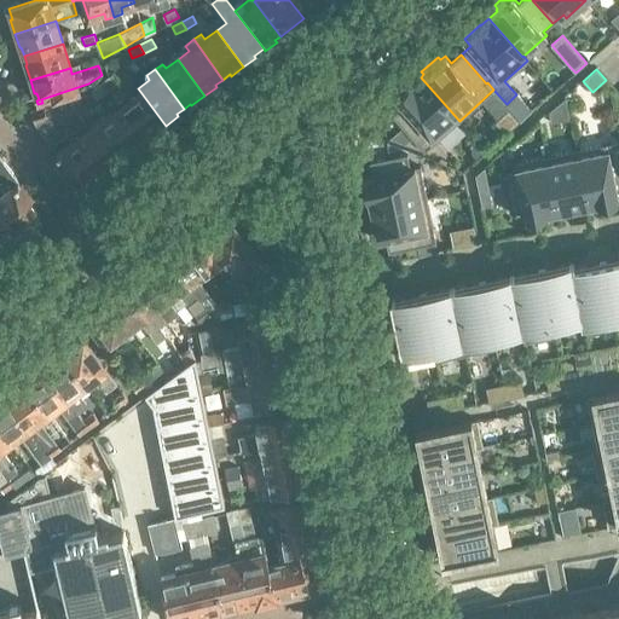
[(114,74),(103,82),(108,88),(115,98),(145,138),(152,132),(154,134),(166,126),(138,88),(127,97),(115,82),(119,80),(114,74)]
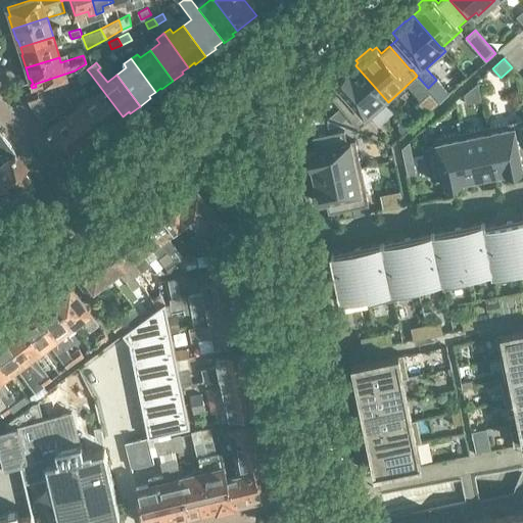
[(340,89),(331,97),(359,128),(388,102),(355,65),(347,73),(344,69),(334,79),(336,82),(335,83),(340,89)]
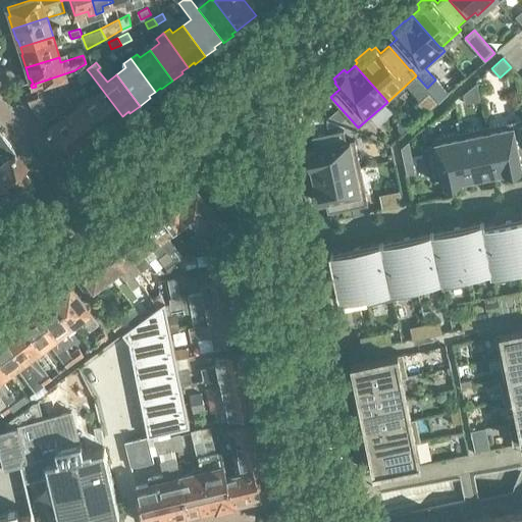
[(80,84),(91,74),(87,69),(75,77),(80,84)]
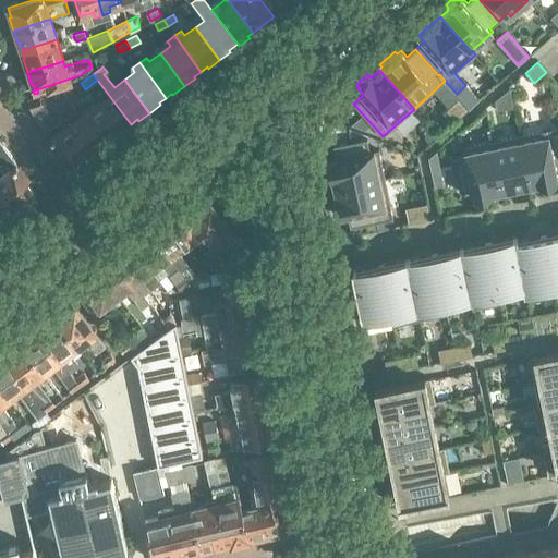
[(465,85),(457,94),(462,99),(470,109),(478,100),(471,92),(465,85)]
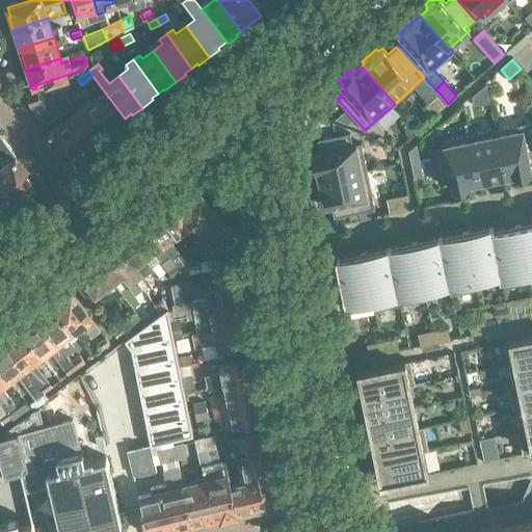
[(486,83),(472,96),(474,105),(489,103),(486,83)]
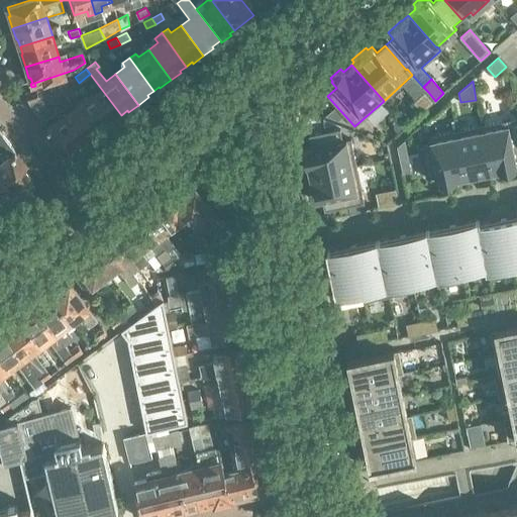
[(116,122),(114,120),(121,115),(96,82),(90,87),(93,90),(83,97),(107,128),(116,122)]
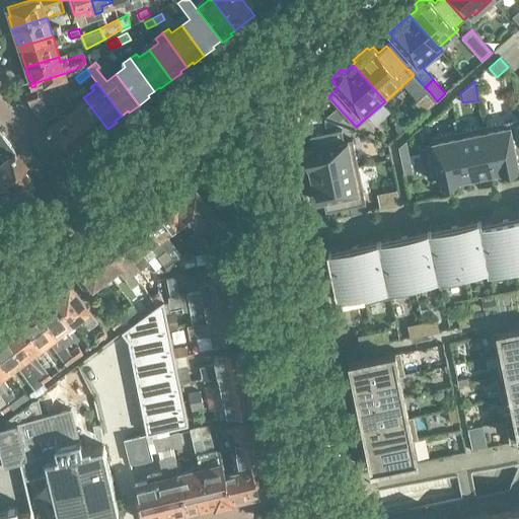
[(58,83),(52,85),(54,92),(67,112),(89,140),(94,136),(95,138),(107,129),(83,97),(74,104),(64,90),(59,89),(58,83)]
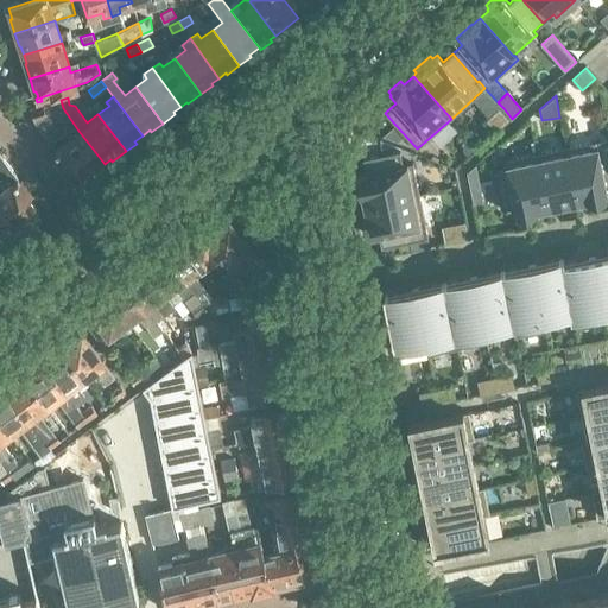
[(61,100),(38,107),(31,111),(35,121),(51,143),(62,133),(65,139),(55,147),(70,169),(74,165),(84,178),(105,164),(78,131),(63,108),(61,100)]
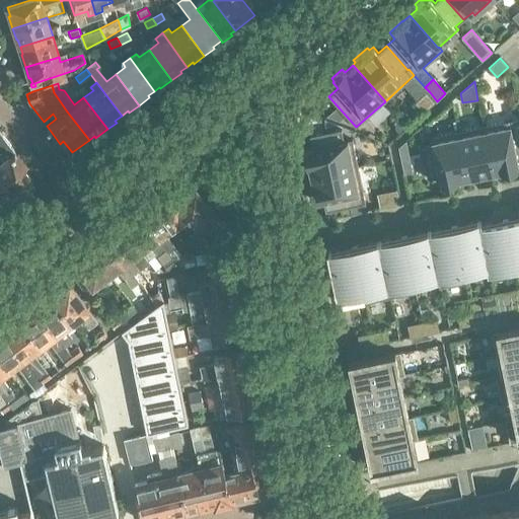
[(424,112),(435,101),(428,93),(416,103),(424,112)]
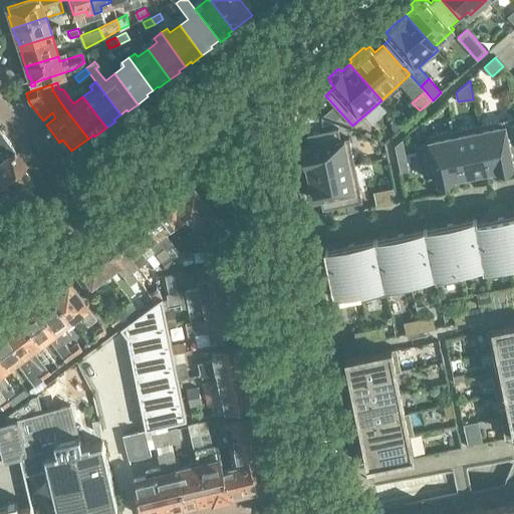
[(513,116),(479,124),(488,171),(497,169),(497,170),(513,167),(512,159),(513,158),(513,116)]
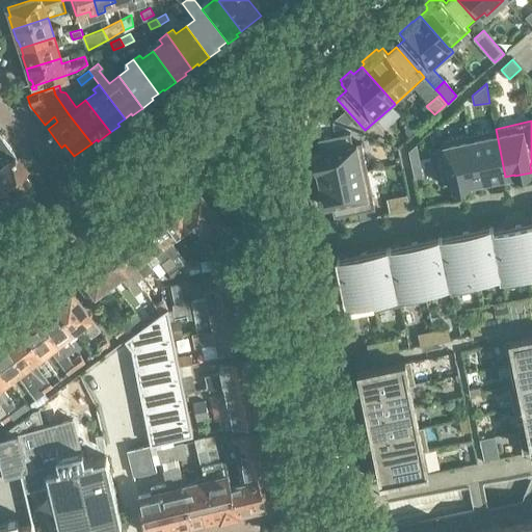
[(409,137),(418,130),(409,122),(406,125),(406,133),(409,137)]
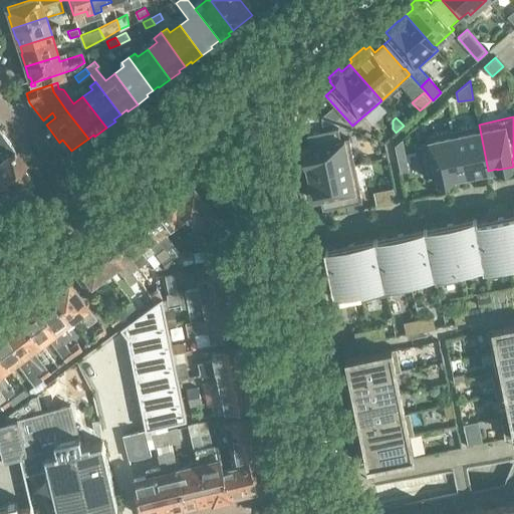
[(479,124),(453,130),(463,176),(488,171),(479,124)]
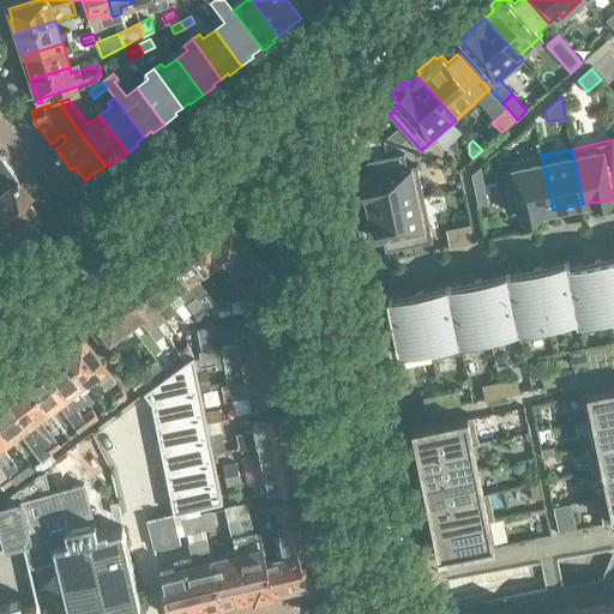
[(365,197),(366,197),(368,206),(423,196),(417,164),(407,167),(404,152),(367,160),(369,174),(361,176),(365,197)]
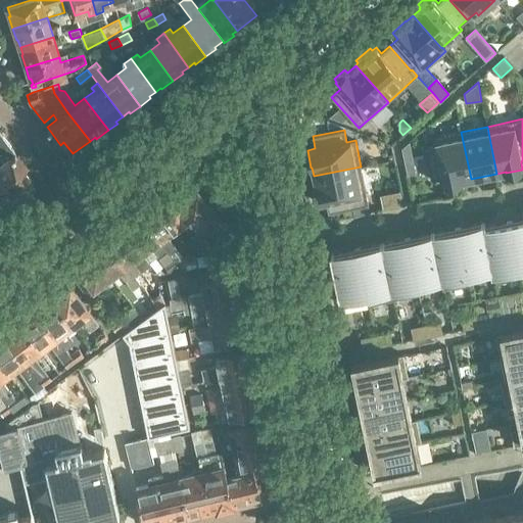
[(0,132),(0,173),(16,195),(33,184),(25,172),(28,170),(0,132)]
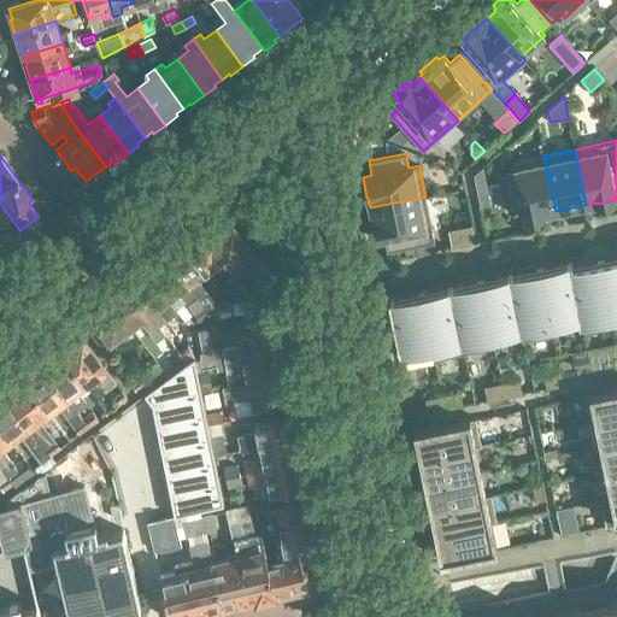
[(516,172),(501,175),(509,212),(523,210),(524,218),(532,217),(546,215),(546,213),(556,211),(544,156),(513,162),(516,172)]
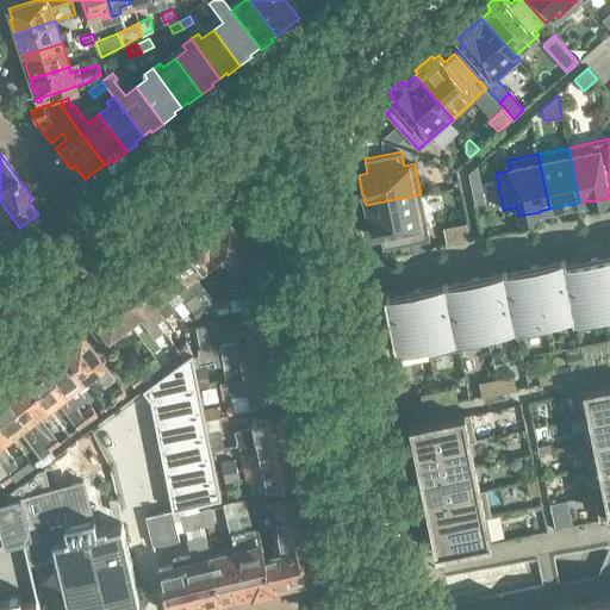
[(472,188),(483,186),(478,165),(468,173),(472,188)]
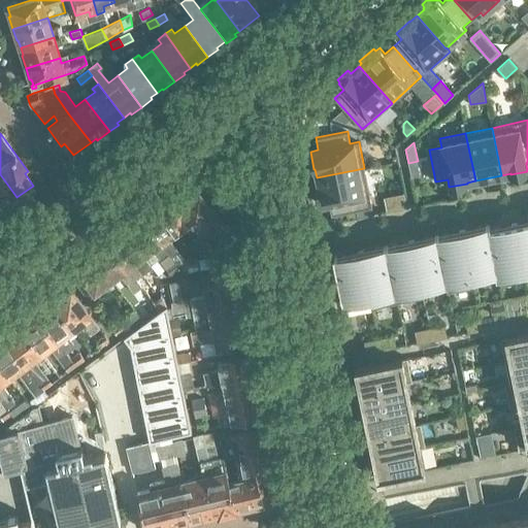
[(317,177),(319,187),(318,187),(321,204),(329,203),(331,215),(372,206),(364,168),(317,177)]
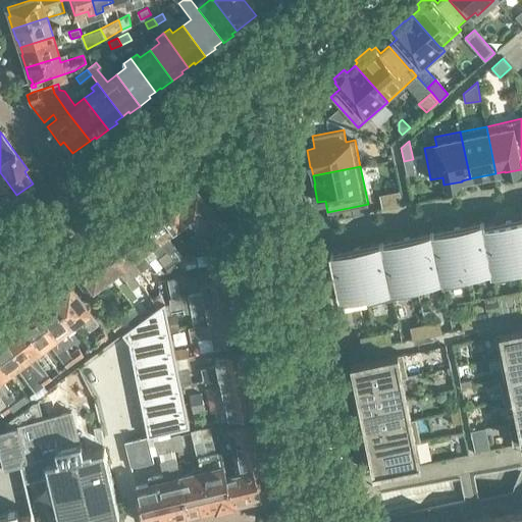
[(0,207),(1,209),(14,200),(12,199),(16,195),(0,172),(0,207)]
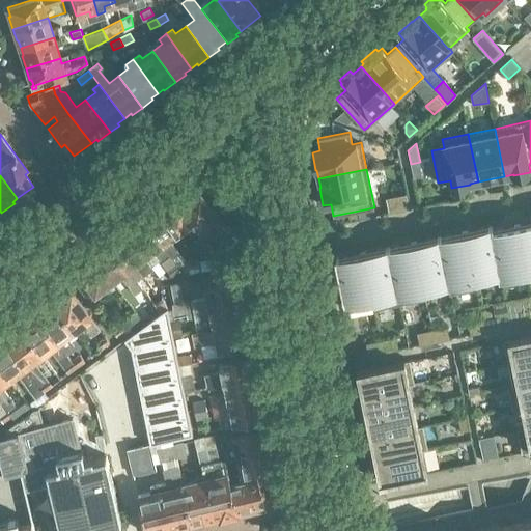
[(208,240),(215,263),(233,259),(227,229),(200,195),(195,189),(188,188),(176,196),(204,234),(206,236),(208,240)]
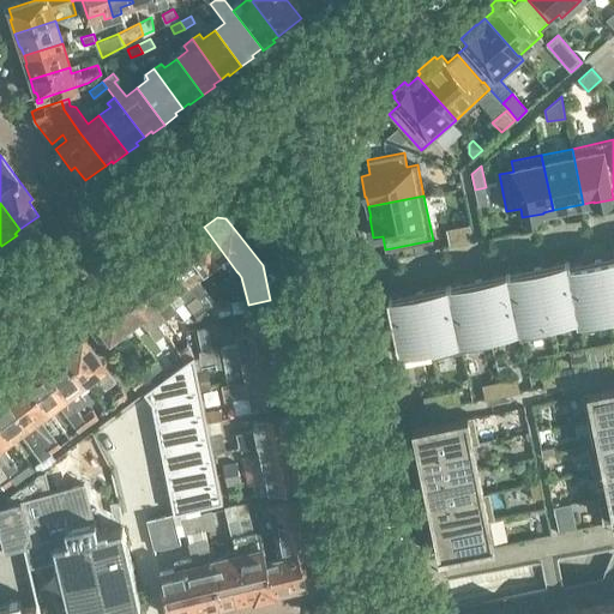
[(226,278),(236,271),(204,227),(203,224),(184,239),(206,270),(216,264),(226,278)]
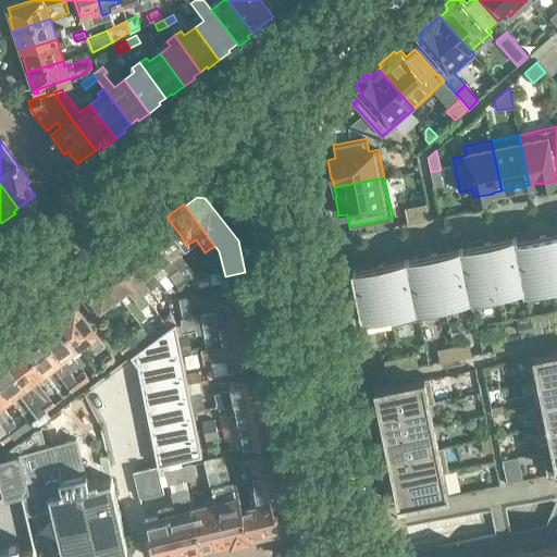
[(150,229),(149,230),(190,284),(198,283),(208,281),(206,271),(199,261),(190,268),(181,254),(189,247),(187,245),(166,217),(160,221),(157,221),(151,224),(150,229)]
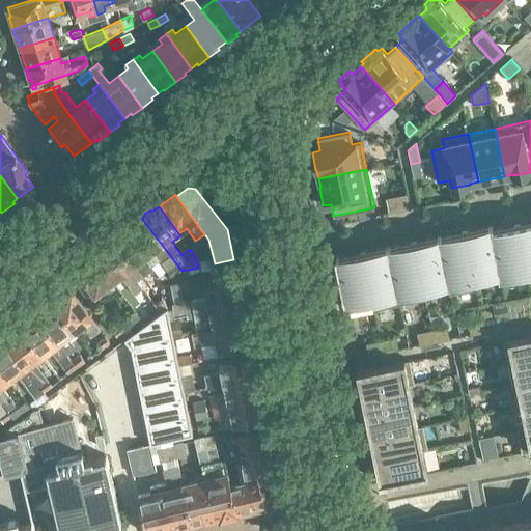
[(142,219),(141,220),(138,219),(133,222),(133,226),(127,230),(155,268),(161,263),(171,277),(180,271),(182,271),(142,219)]
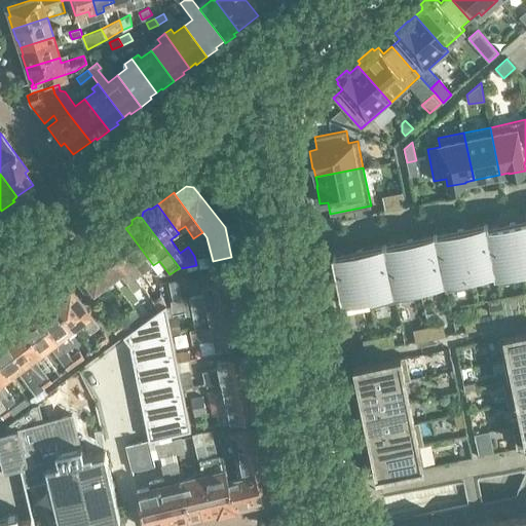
[(525,219),(512,223),(521,269),(525,268),(525,219)]
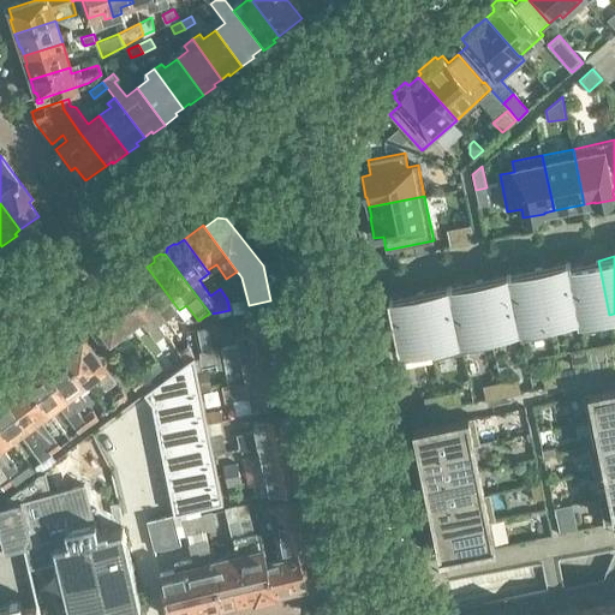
[(550,322),(551,322),(578,317),(578,316),(568,267),(571,267),(569,261),(539,268),(550,322)]
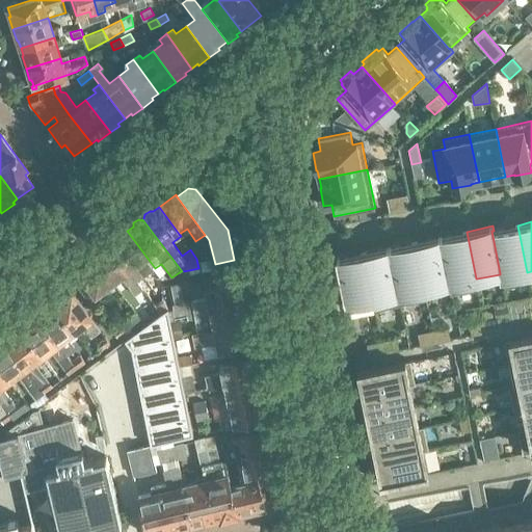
[(527,272),(517,225),(494,231),(491,231),(500,273),(500,274),(501,277),(527,272)]
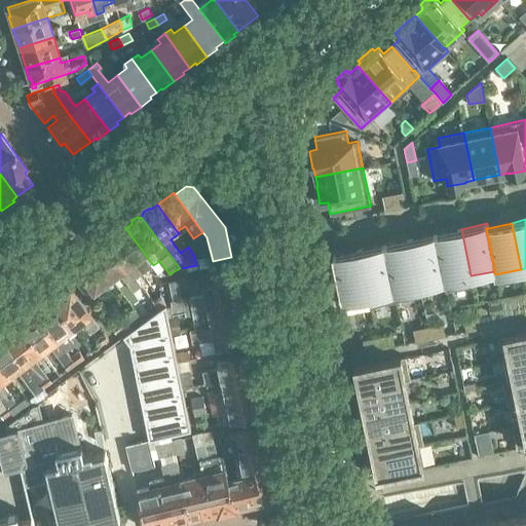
[(125,228),(108,240),(142,286),(158,308),(165,302),(161,296),(161,276),(153,265),(125,228)]
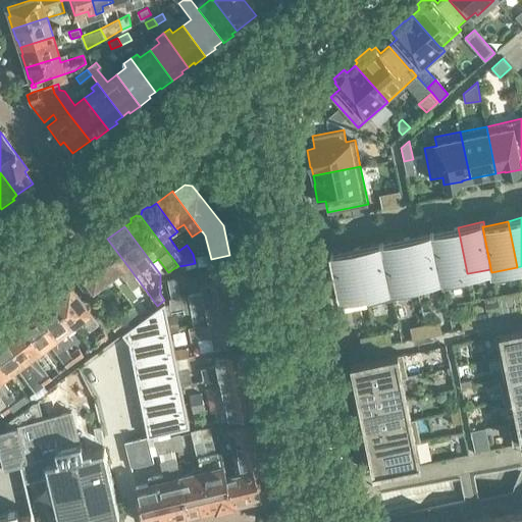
[(440,279),(442,289),(469,282),(468,273),(467,273),(458,227),(431,232),(440,279)]
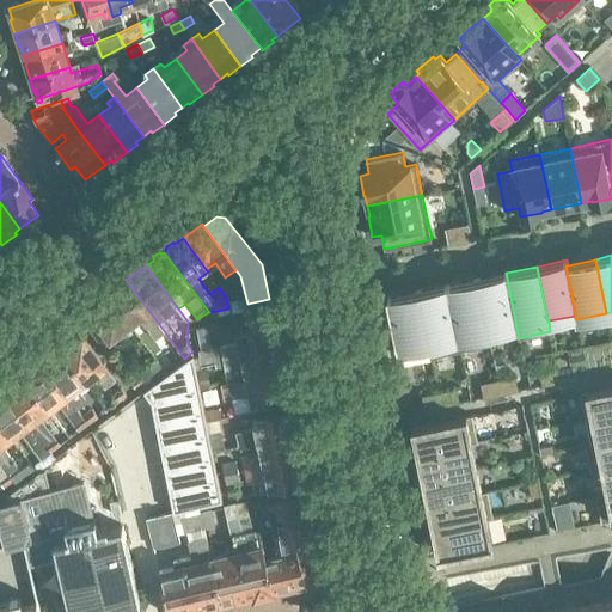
[(489,332),(516,328),(506,273),(477,279),(489,332)]
